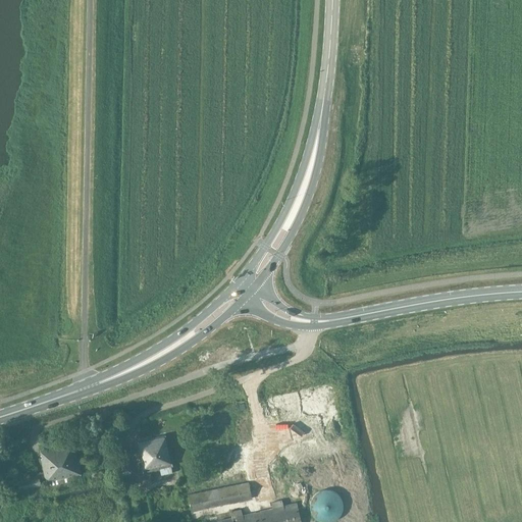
[(314,270),(325,267),(324,262),(329,261),(327,254),(318,256),(319,261),(312,263),(314,270)]
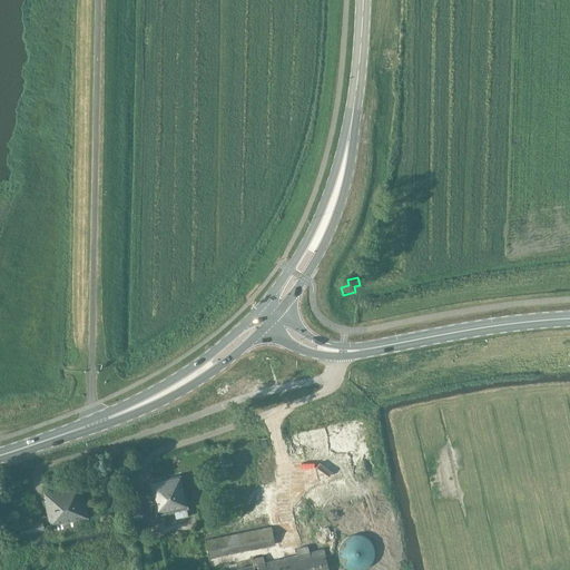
[(323,455),(290,462),(297,498),(331,490),(323,455)]
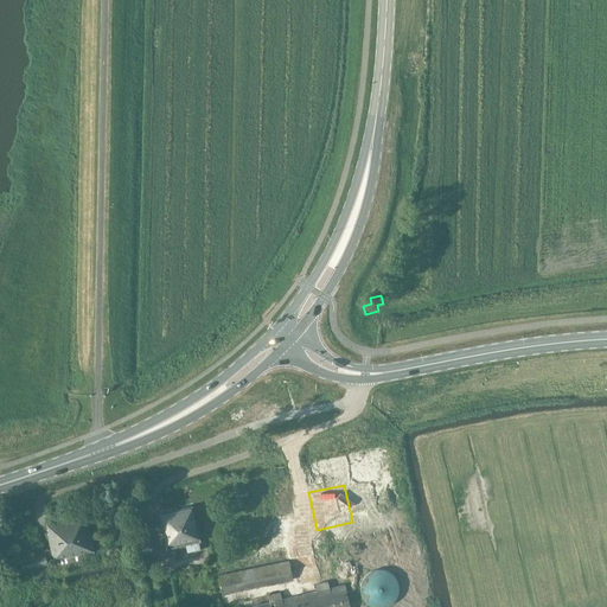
[(163,523),(160,523),(166,550),(200,542),(192,506),(160,513),(163,523)]
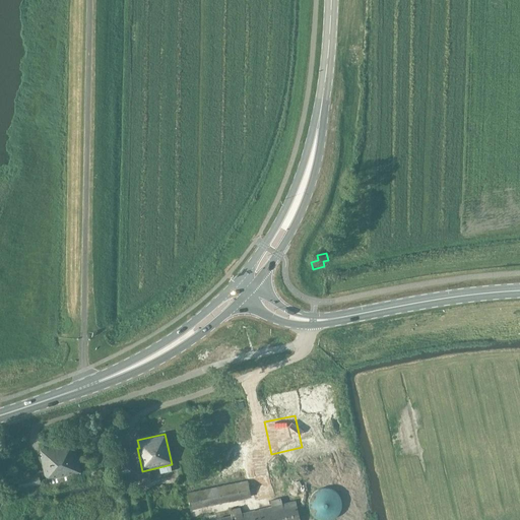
[(15,448),(14,441),(3,443),(4,450),(15,448)]
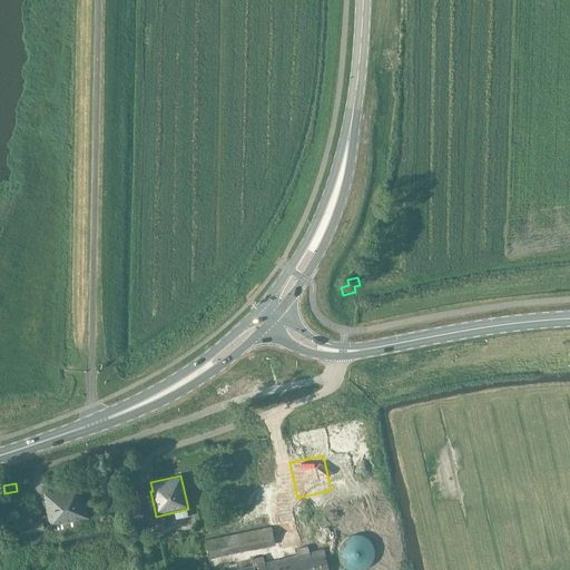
[(19,524),(20,528),(22,539),(46,533),(45,527),(50,526),(52,536),(76,530),(76,528),(80,527),(89,524),(88,518),(80,483),(45,491),(46,500),(45,500),(48,516),(40,517),(39,513),(30,514),(31,521),(19,524)]
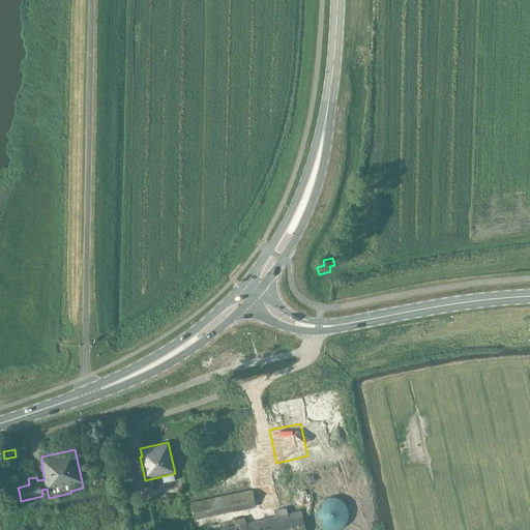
[(118,479),(127,479),(127,465),(118,465),(118,479)]
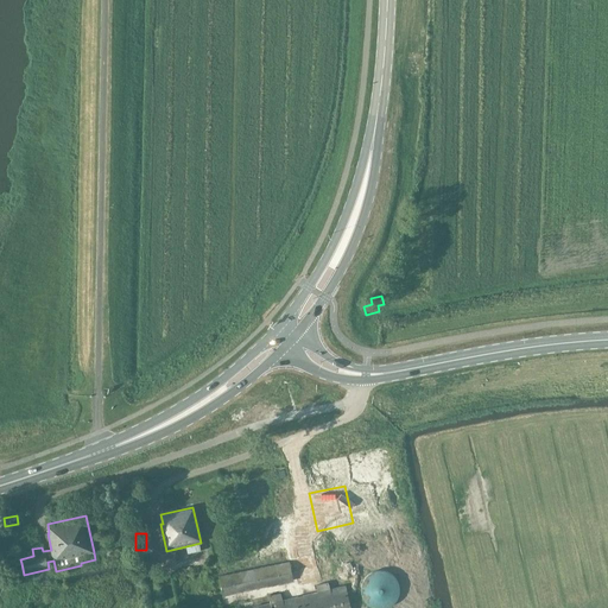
[(293,581),(290,562),(220,577),(223,595),(293,581)]
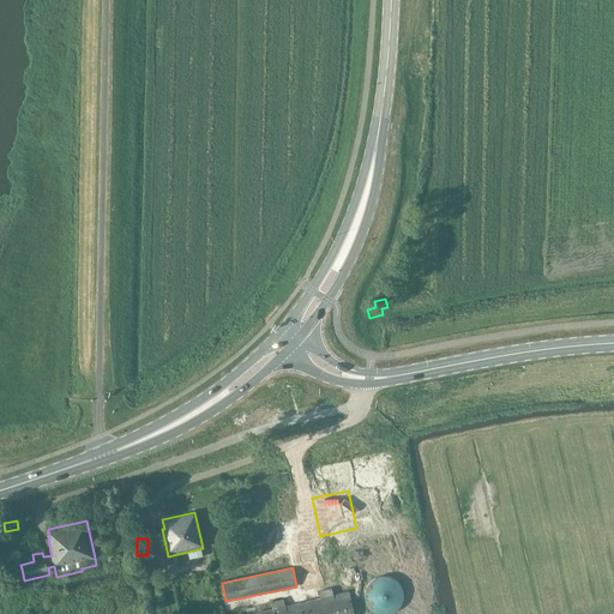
[(404,596),(403,593),(403,590),(402,587),(399,584),(397,582),(395,581),(392,578),(390,577),(386,577),(383,577),(380,577),(377,578),(374,579),(372,581),(369,583),(367,585),(366,589),(365,591),(365,595),(365,597),(365,601),(366,603),(367,607),(369,609),(372,612),(374,613),(377,613),(391,613),(392,613),(396,612),(398,611),(399,608),(402,605),(403,602),(403,599),(404,596)]
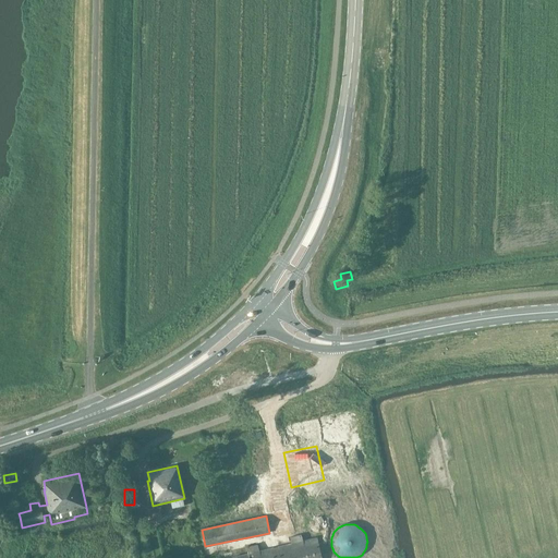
[(234,557),(233,557),(322,557),(317,538),(303,542),(301,535),(290,537),(292,544),(259,552),(257,545),(247,547),(249,554),(234,557)]
